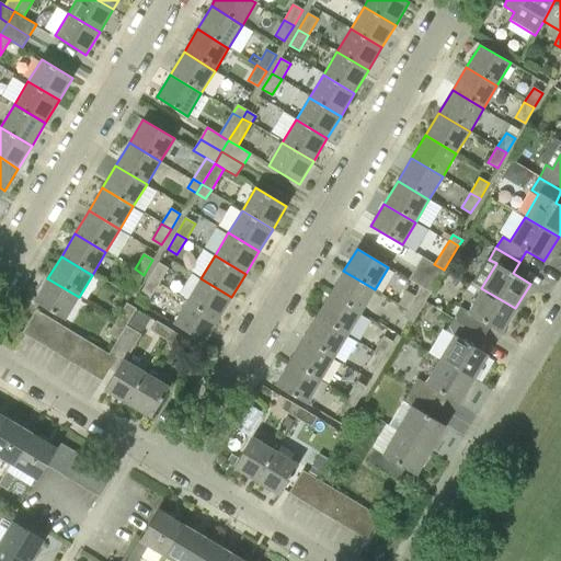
[(444,270),(434,264),(422,256),(415,268),(437,282),(444,270)]
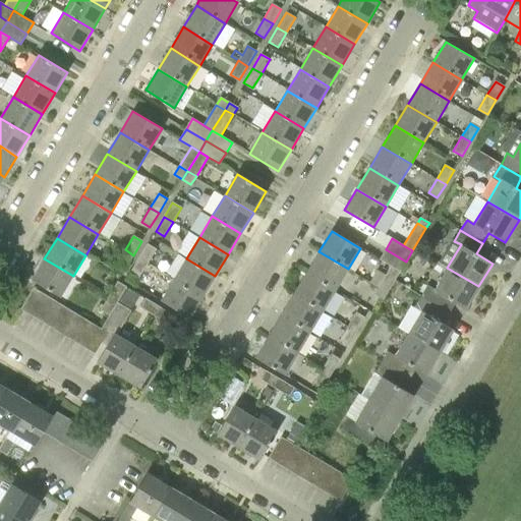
[(138,258),(148,264),(156,249),(148,244),(138,258)]
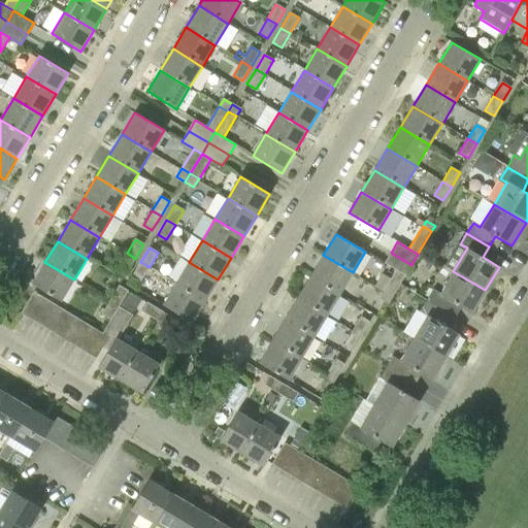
[(118,267),(127,272),(135,259),(127,253),(118,267)]
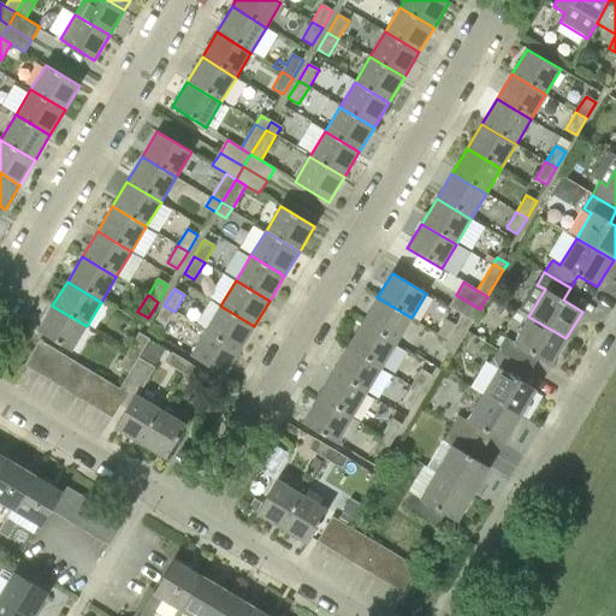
[(462,315),(473,321),(480,309),(456,295),(449,307),(462,315)]
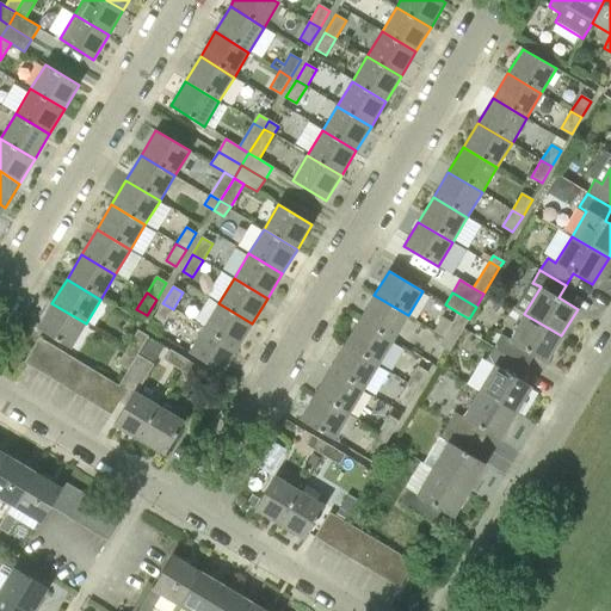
[(393,340),(408,315),(374,295),(359,320),(393,340)]
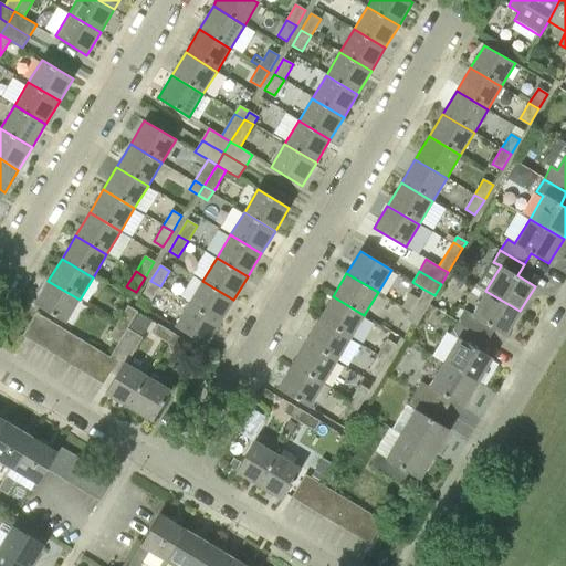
[(80,300),(48,281),(34,304),(65,323),(80,300)]
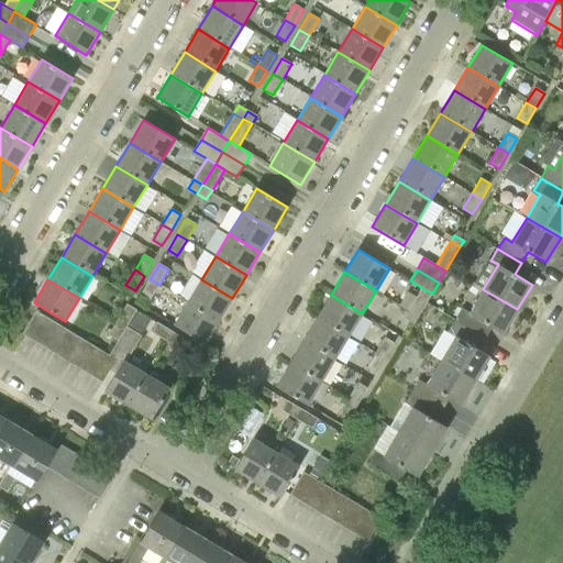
[(141,295),(151,300),(159,285),(150,279),(141,295)]
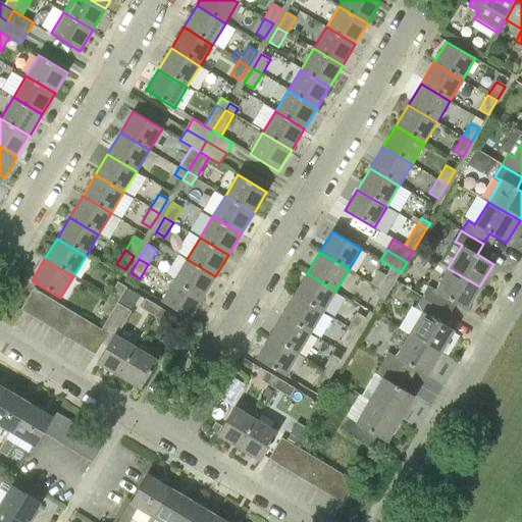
[(173,279),(203,298),(215,276),(187,259),(173,279)]
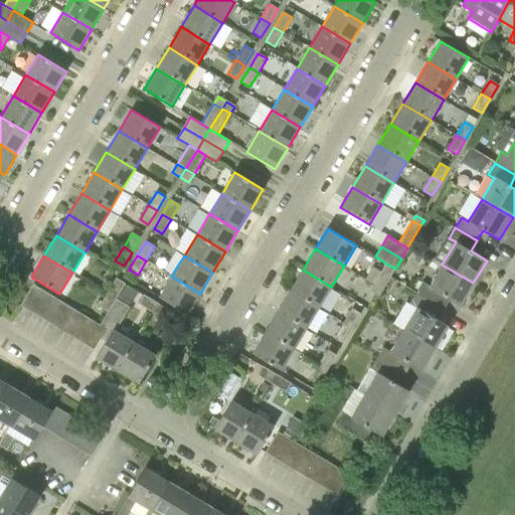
[(386,264),(374,284),(382,289),(395,269),(386,264)]
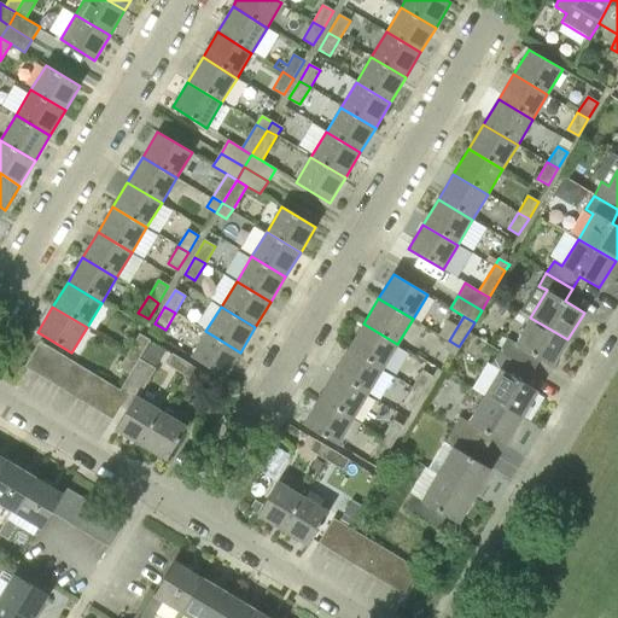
[(499,351),(525,367),(532,355),(552,366),(567,339),(530,318),(514,344),(507,339),(499,351)]
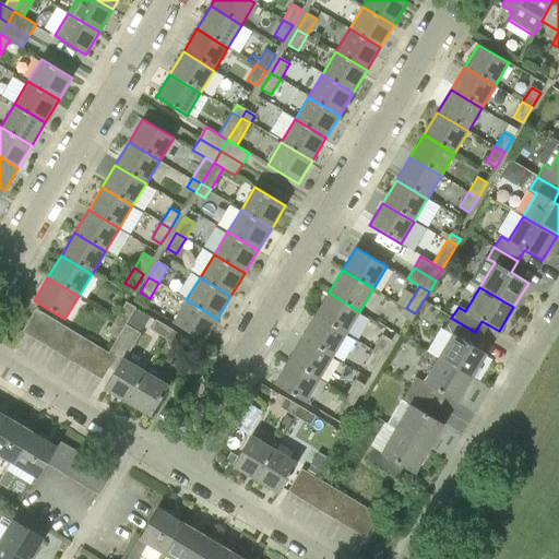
[(314,316),(346,334),(359,311),(329,293),(314,316)]
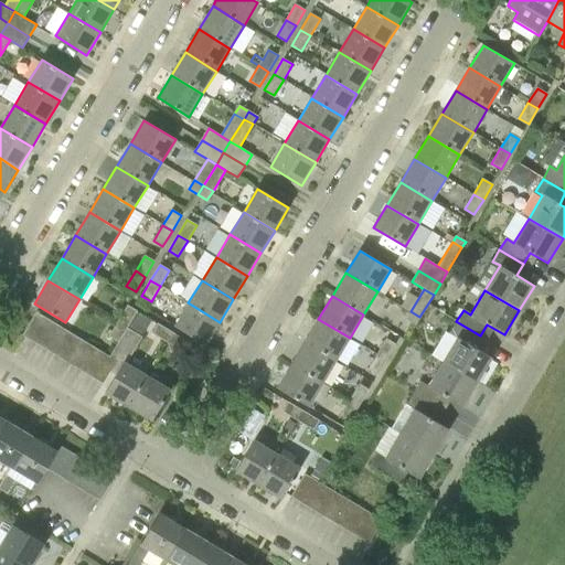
[(220,322),(188,302),(174,326),(205,344),(220,322)]
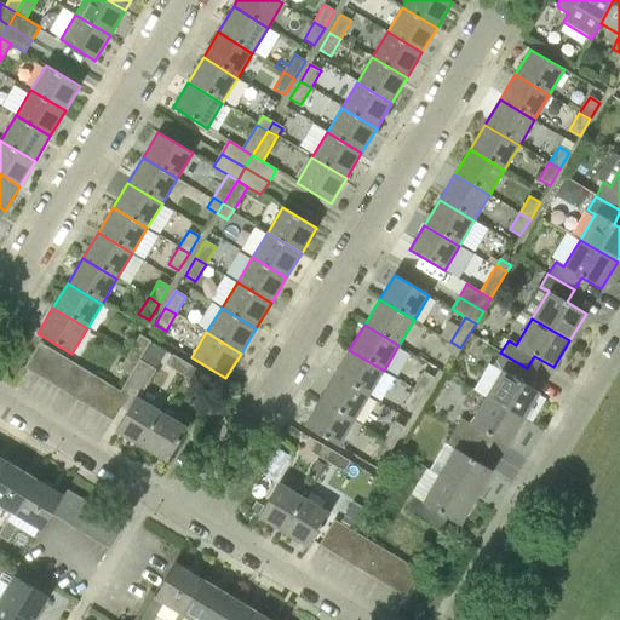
[(128,354),(139,360),(150,342),(139,336),(128,354)]
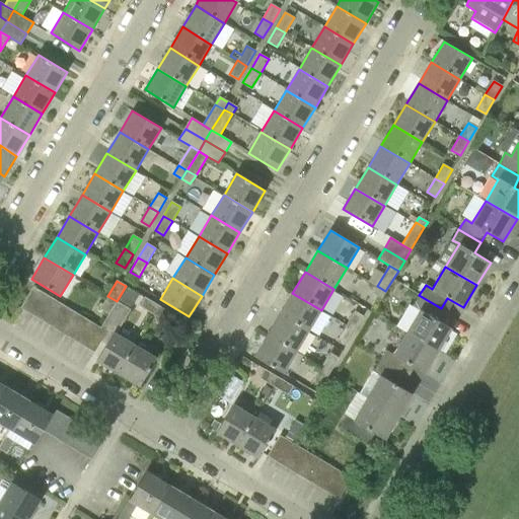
[(381,299),(385,291),(377,286),(372,293),(381,299)]
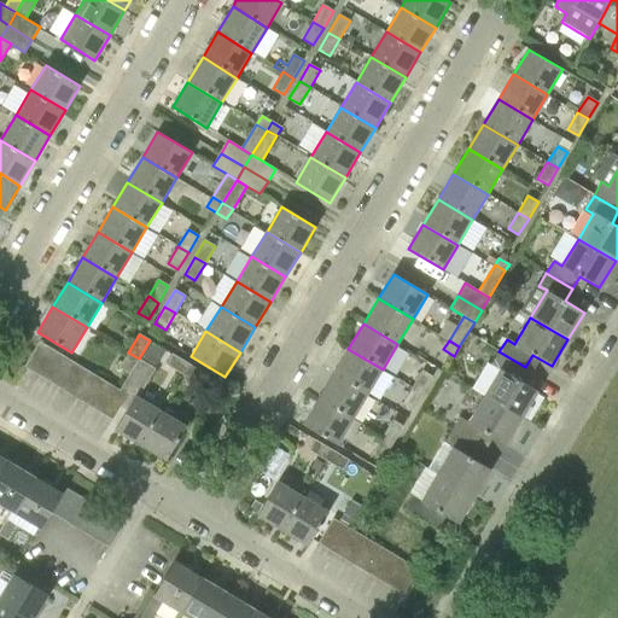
[(25,367),(38,374),(52,349),(40,342),(25,367)]
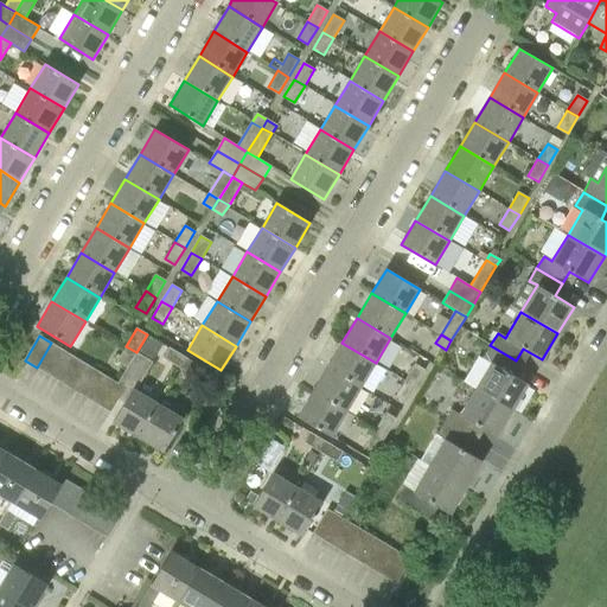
[(37,368),(50,375),(64,351),(51,343),(37,368)]
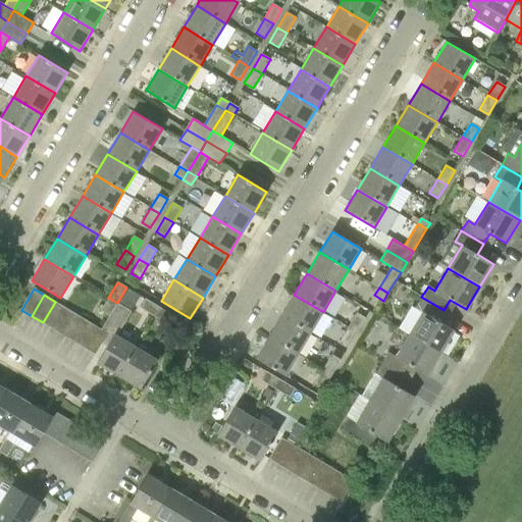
[(281,316),(310,333),(323,312),(294,295),(281,316)]
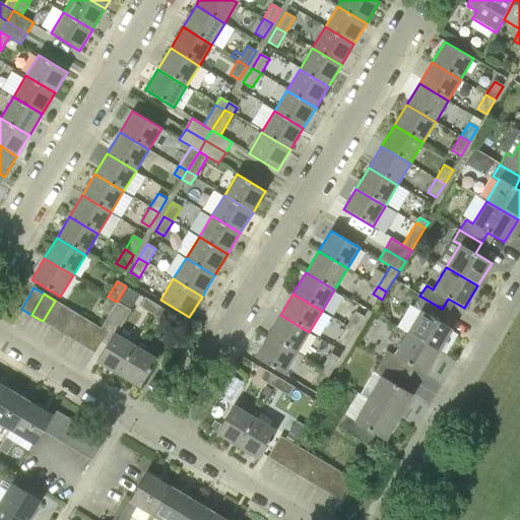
[(407,333),(438,351),(452,329),(436,319),(442,309),(419,296),(413,307),(420,311),(407,333)]
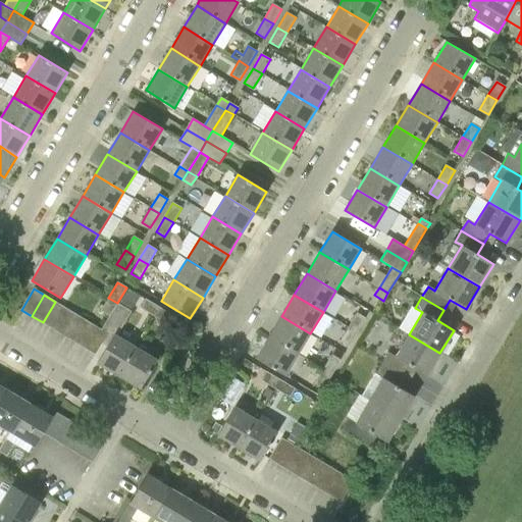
[(114,334),(116,335),(132,311),(117,303),(108,298),(100,311),(109,316),(101,329),(108,333),(102,343),(107,346),(114,334)]
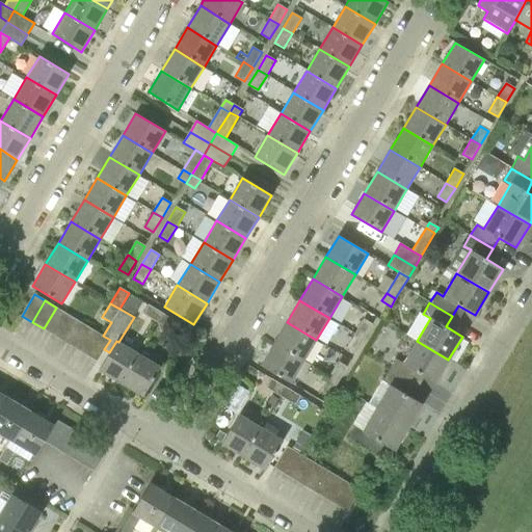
[(143,314),(158,322),(163,314),(149,304),(143,314)]
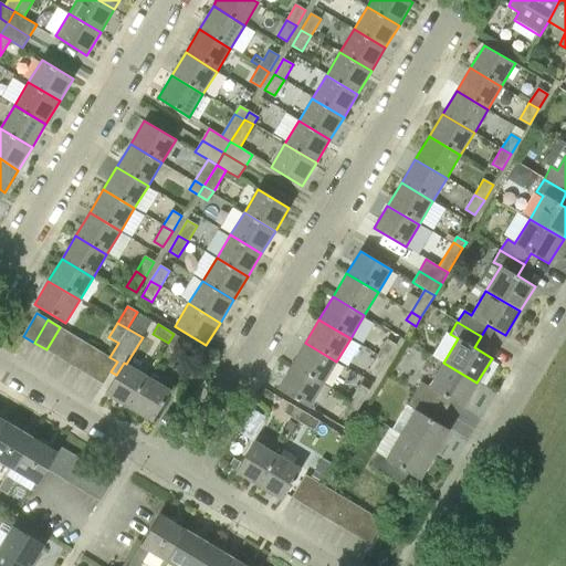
[(46,349),(58,356),(71,334),(60,327),(46,349)]
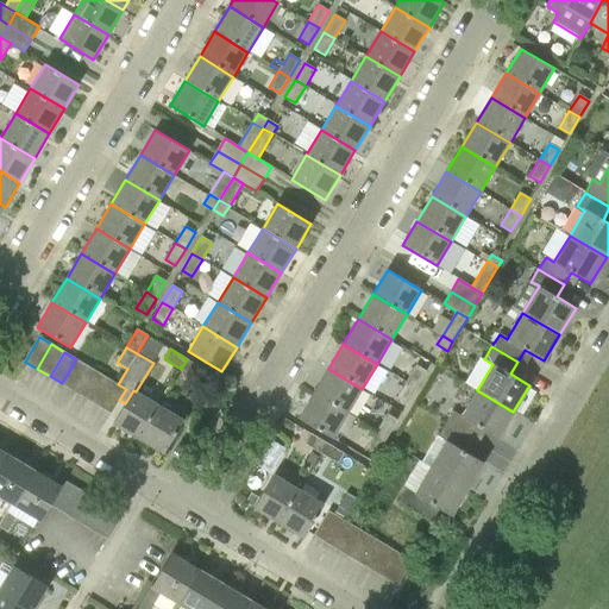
[(62,383),(74,391),(89,366),(76,359),(62,383)]
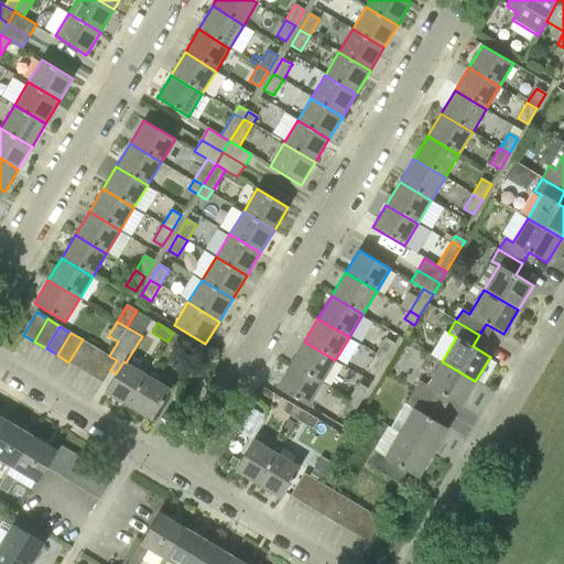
[(167,342),(183,351),(188,342),(173,333),(167,342)]
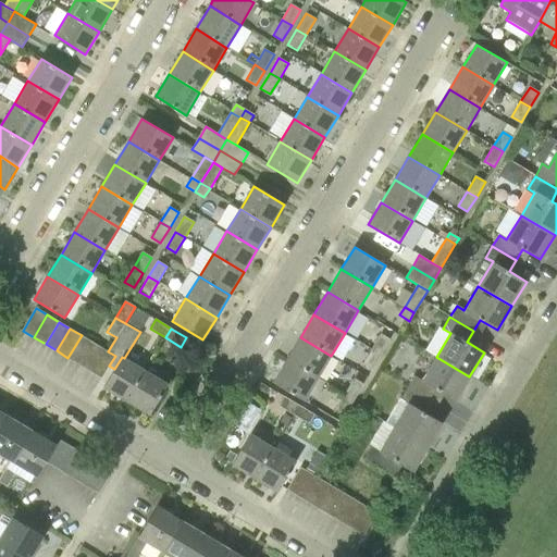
[(372,349),(381,355),(390,339),(381,334),(372,349)]
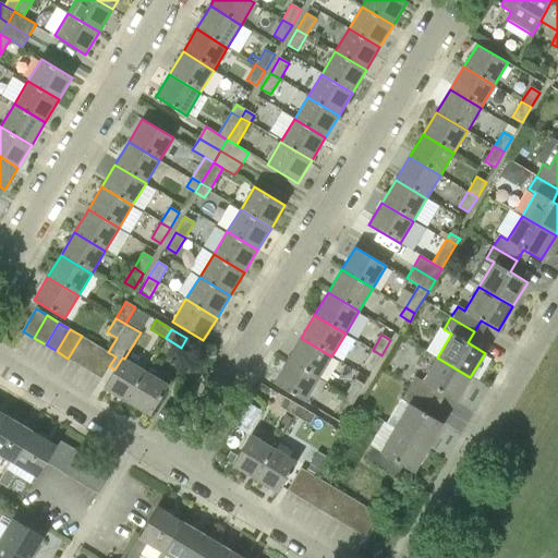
[(68,359),(80,365),(93,342),(82,336),(68,359)]
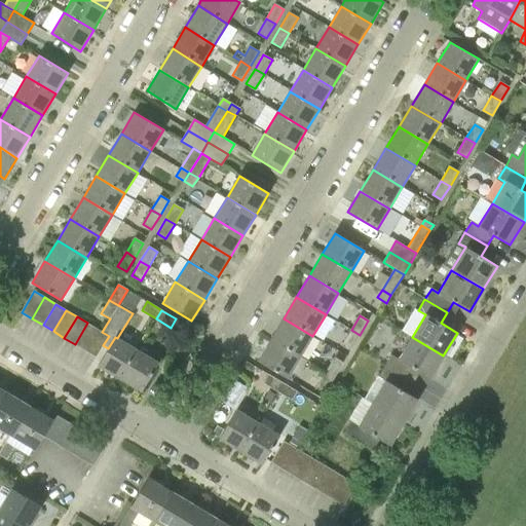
[(270,339),(300,357),(312,336),(284,318),(270,339)]
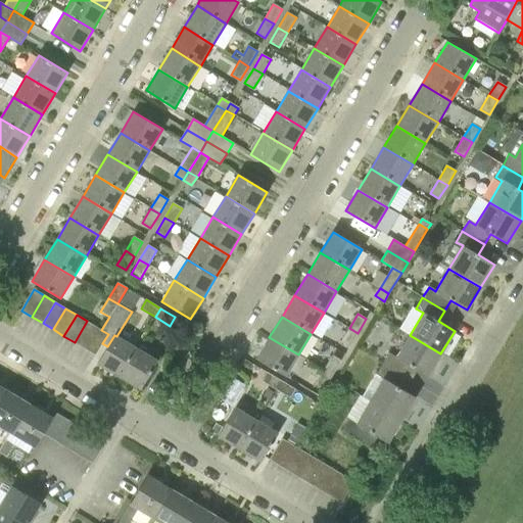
[(75,342),(85,348),(97,328),(87,321),(75,342)]
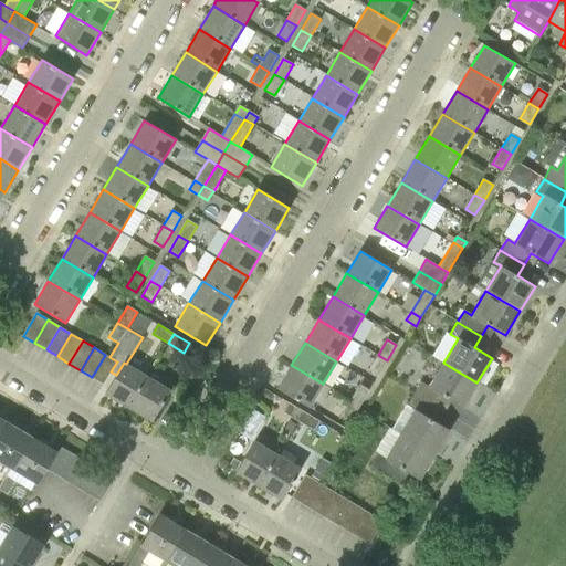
[(103,384),(111,371),(117,362),(109,357),(105,355),(92,377),(103,384)]
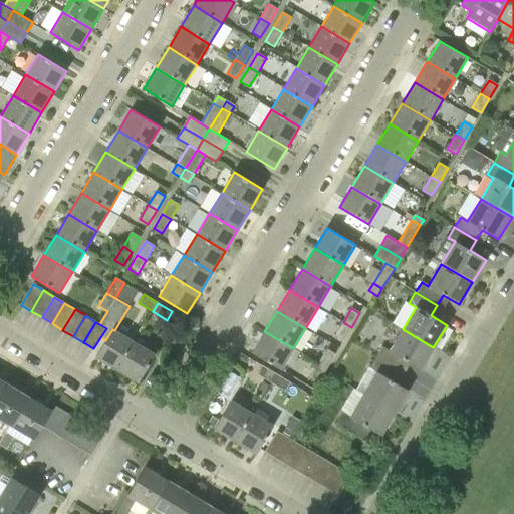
[(335,336),(343,341),(351,327),(343,322),(335,336)]
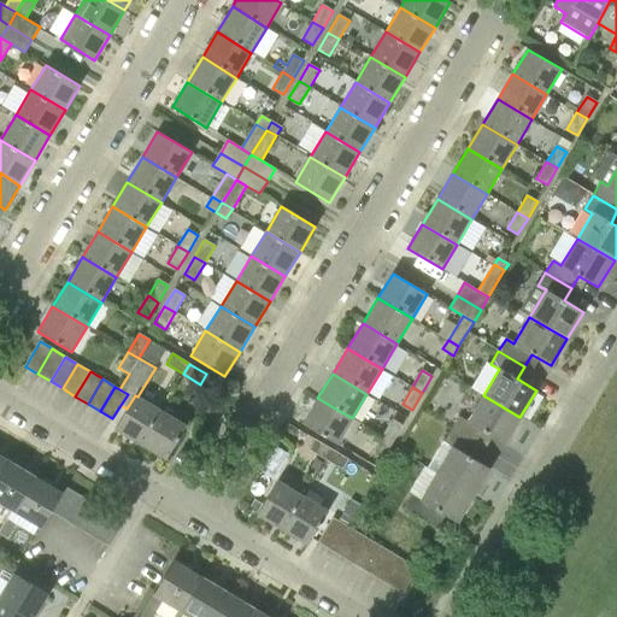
[(115,429),(140,445),(160,410),(137,397),(135,395),(127,409),(115,429)]
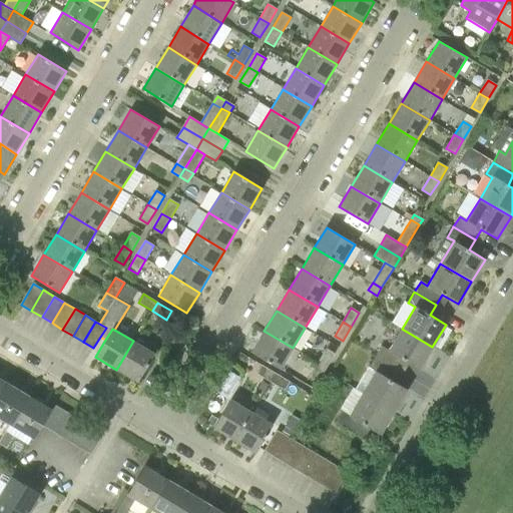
[(376,357),(397,370),(403,360),(419,369),(432,347),(402,329),(389,351),(382,346),(376,357)]
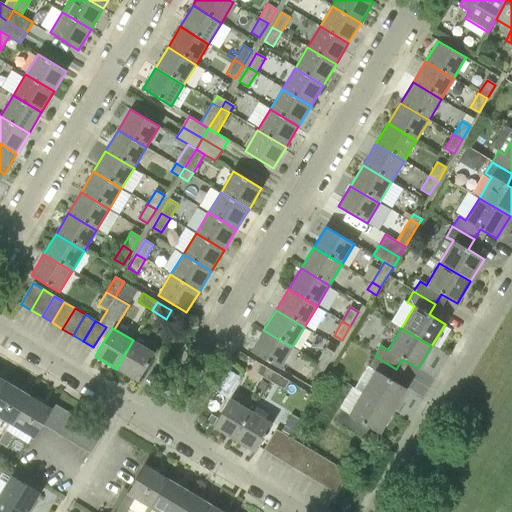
[(292,347),(263,330),(251,351),(279,368),(292,347)]
